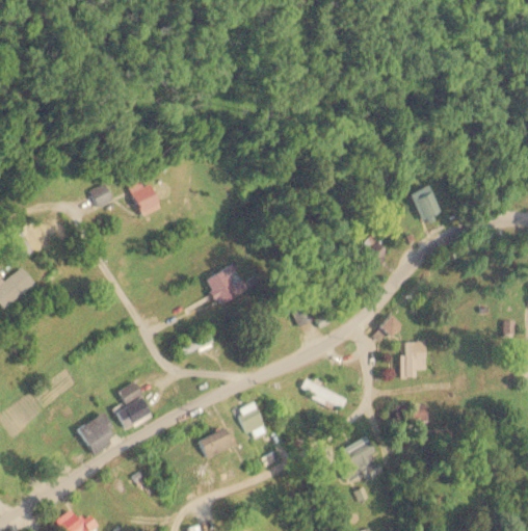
[(156,184),(136,185),(136,212),(157,211),(156,184)]
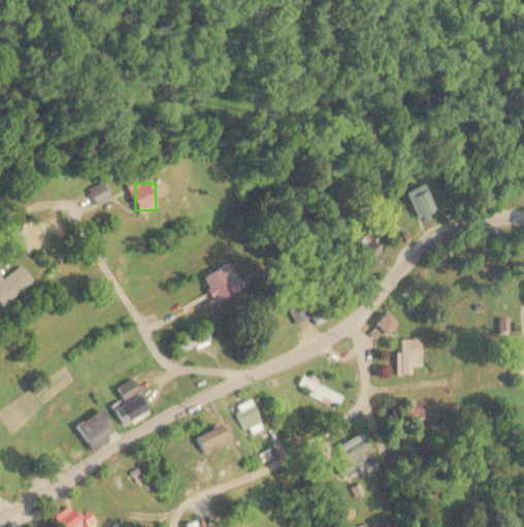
[(112,197),(103,184),(90,192),(99,205),(112,197)]
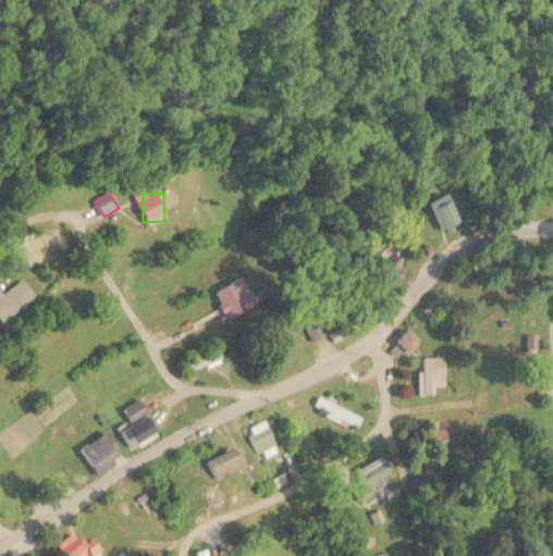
[(443,231),(462,222),(447,194),(429,202),(443,231)]
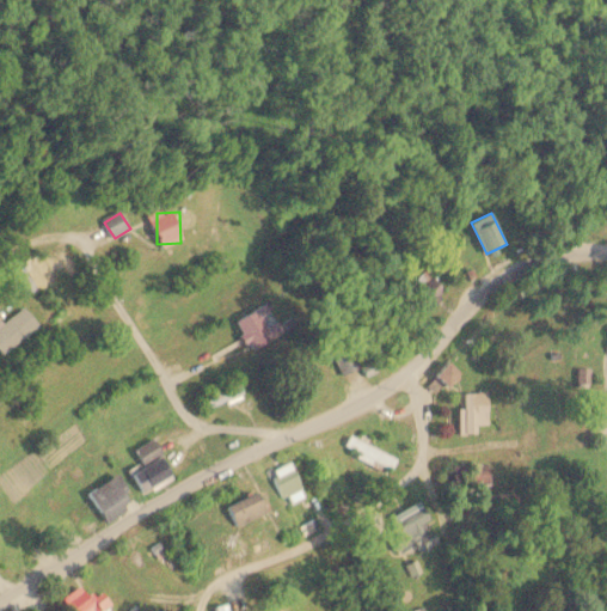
[(17,267),(31,295),(57,282),(42,254),(17,267)]
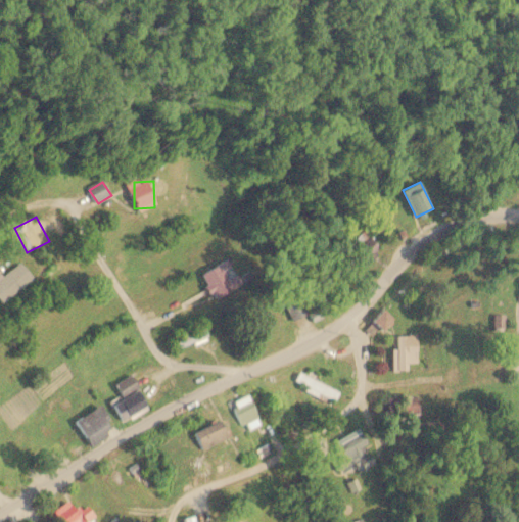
[(378,254),(370,232),(348,240),(357,263),(378,254)]
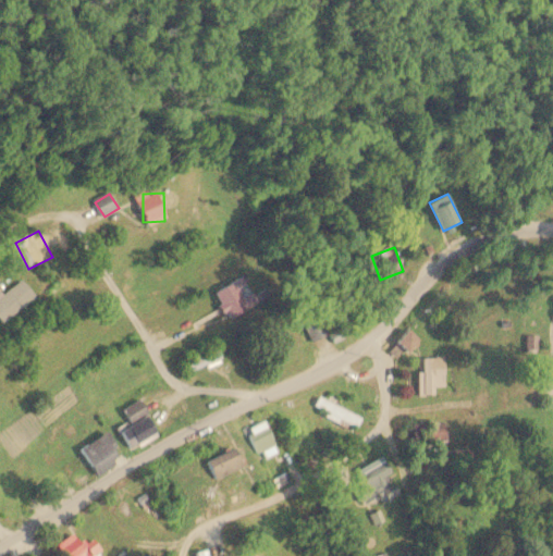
[(229,319),(259,304),(246,278),(216,292),(229,319)]
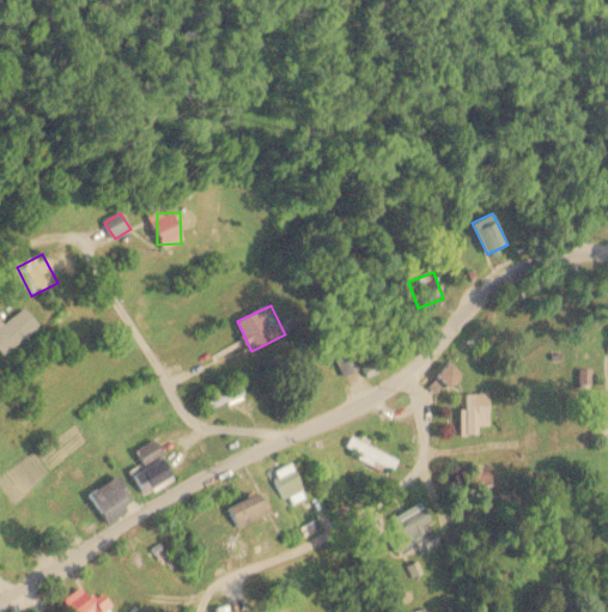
[(338,358),(345,376),(363,368),(354,351),(338,358)]
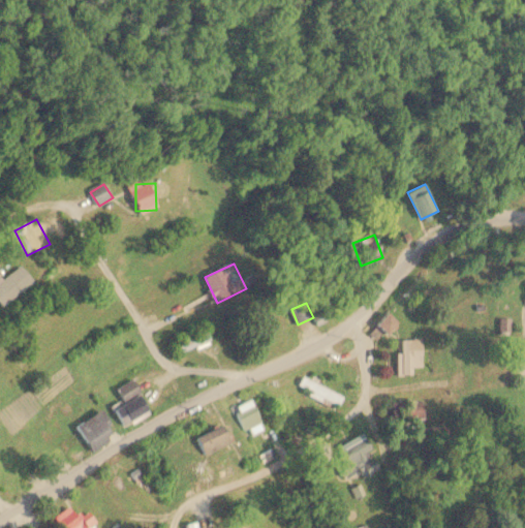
[(372,334),(378,339),(384,331),(392,336),(402,322),(389,313),(372,334)]
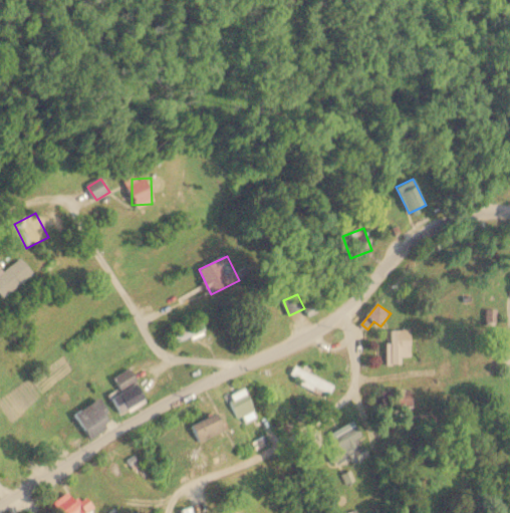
[(173,323),(177,340),(207,335),(205,322),(189,325),(188,321),(173,323)]
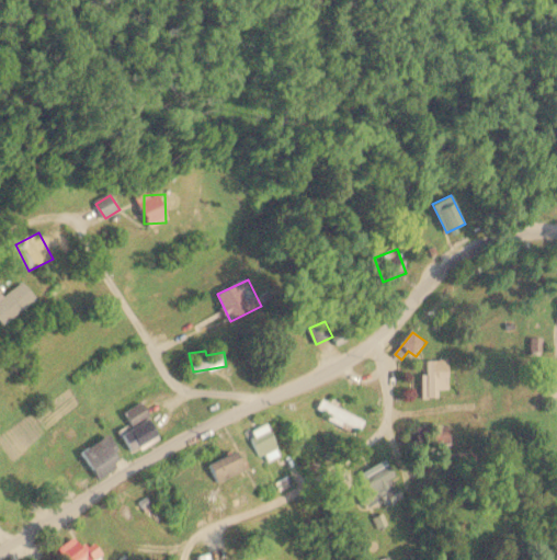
[(425,361),(425,397),(451,397),(451,361),(425,361)]
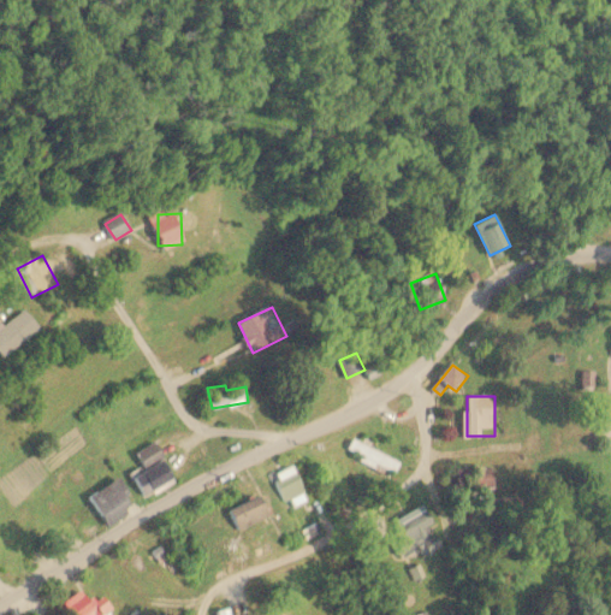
[(348,453),(392,479),(402,463),(356,437),(348,453)]
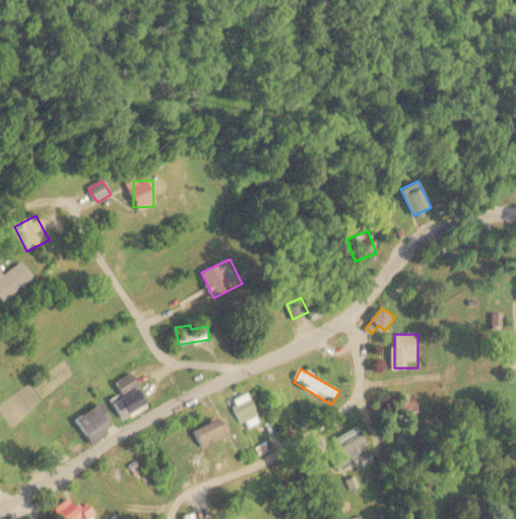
[(121,417),(147,406),(134,373),(116,380),(122,395),(114,398),(121,417)]
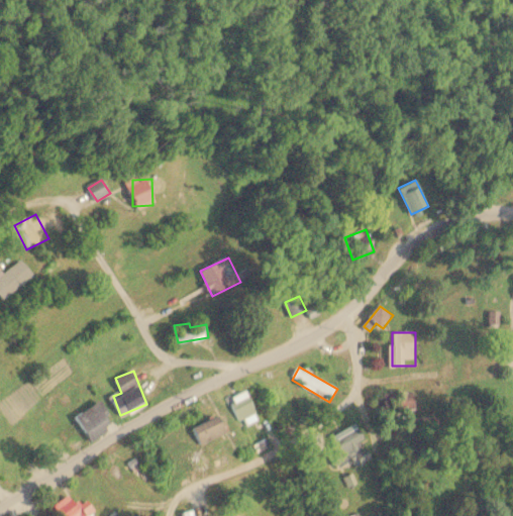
[(384,416),(415,419),(417,393),(386,390),(384,416)]
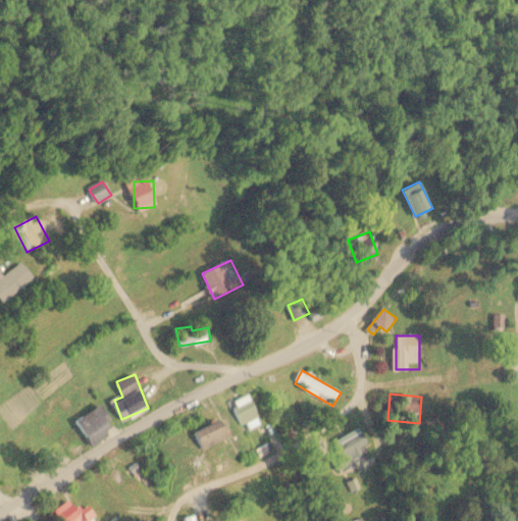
[(249,429),(262,424),(249,395),(231,402),(242,425),(247,423),(249,429)]
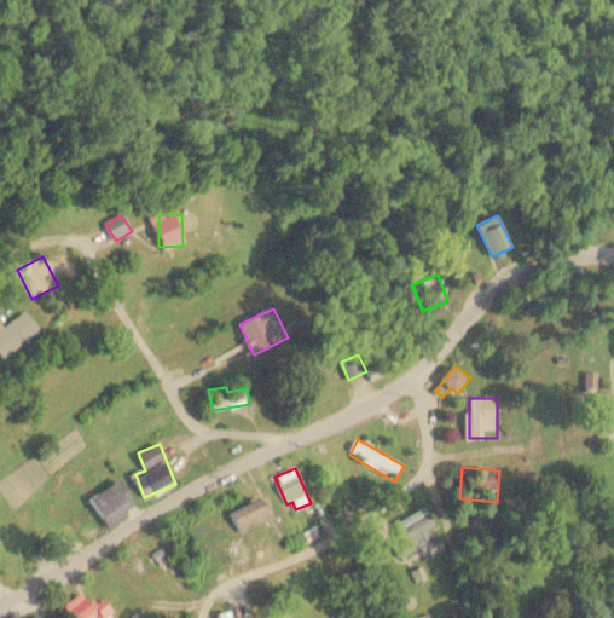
[(98,496),(105,525),(137,518),(128,487),(98,496)]
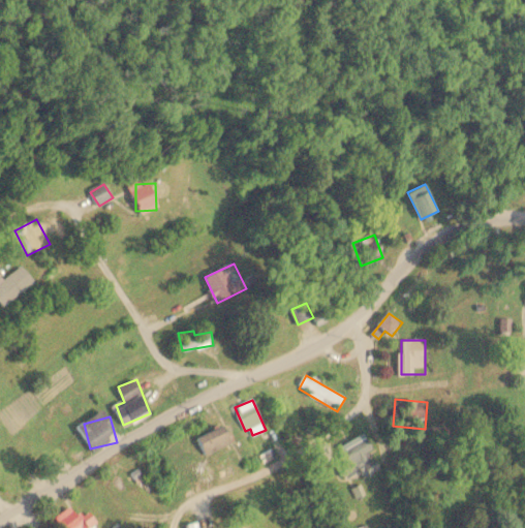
[(233,443),(223,425),(198,437),(207,456),(233,443)]
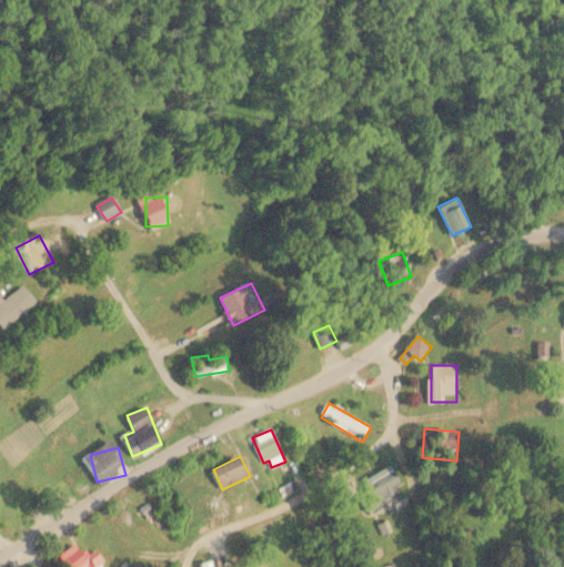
[(360,483),(375,513),(408,495),(391,465),(360,483)]
